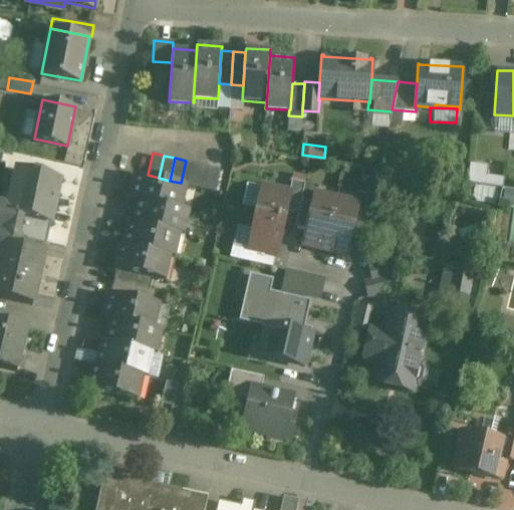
[(502,184),(503,174),(487,172),(488,163),(470,160),(467,179),(502,184)]
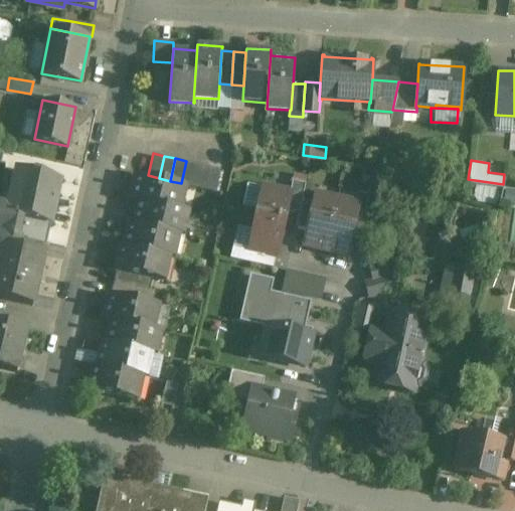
[(198,163),(186,161),(181,183),(188,185),(193,186),(198,163)]
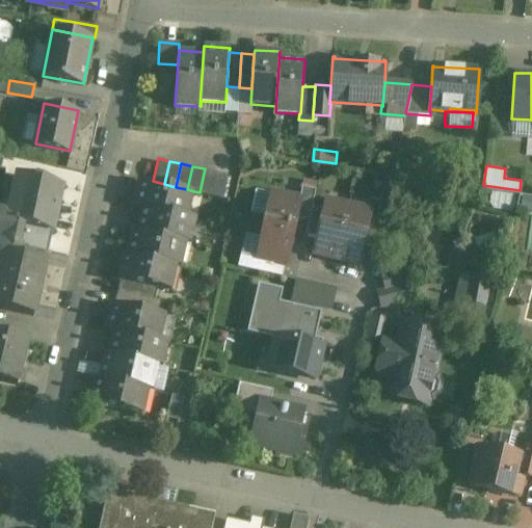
[(216,172),(205,168),(200,192),(211,194),(216,172)]
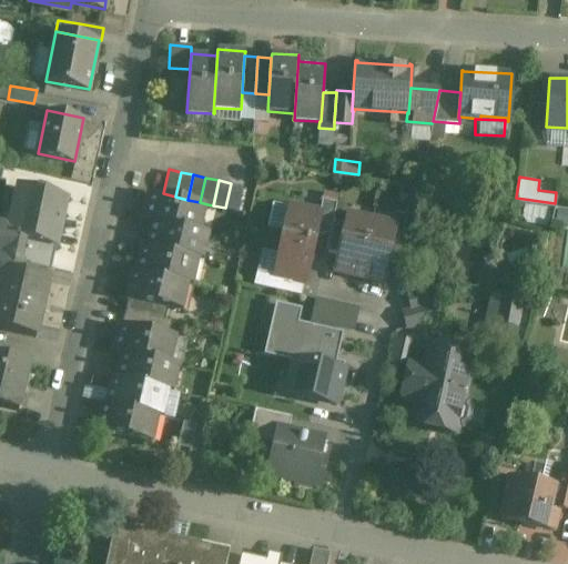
[(244,185),(231,183),(225,208),(237,211),(244,185)]
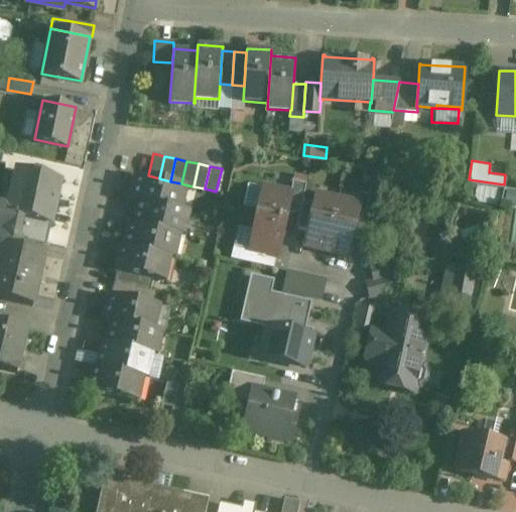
[(54,177),(17,168),(12,186),(19,188),(15,208),(14,213),(21,215),(51,221),(57,195),(50,194),(54,177)]
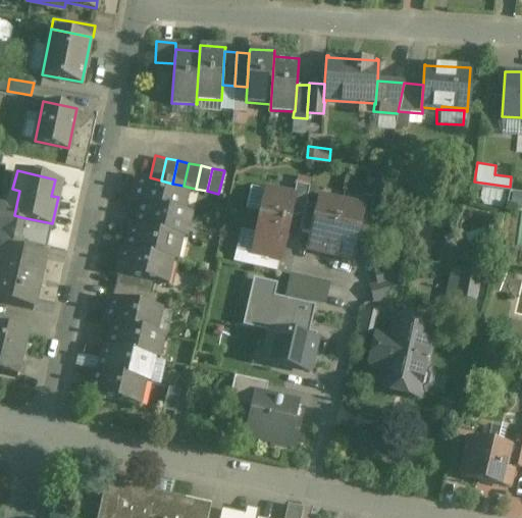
[(150,177),(138,175),(133,200),(140,202),(186,212),(191,188),(184,186),(172,184),(161,180),(150,177)]
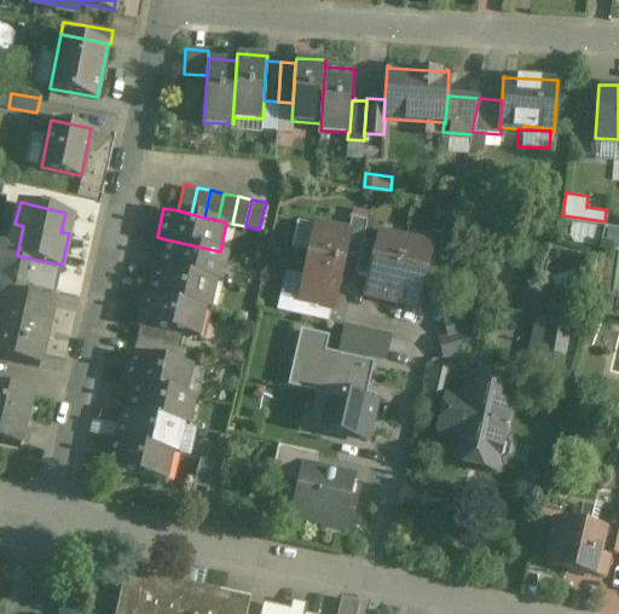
[(366,219),(351,215),(348,230),(350,230),(345,252),(359,254),(363,239),(366,219)]
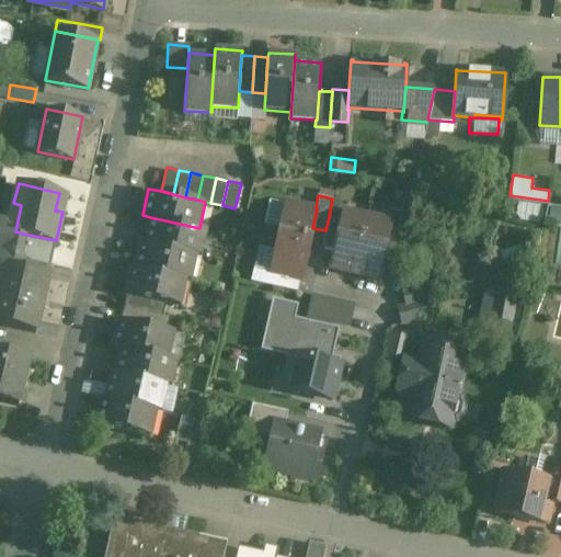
[(316,208),(286,202),(278,236),(309,242),(312,228),(317,208),(316,208)]
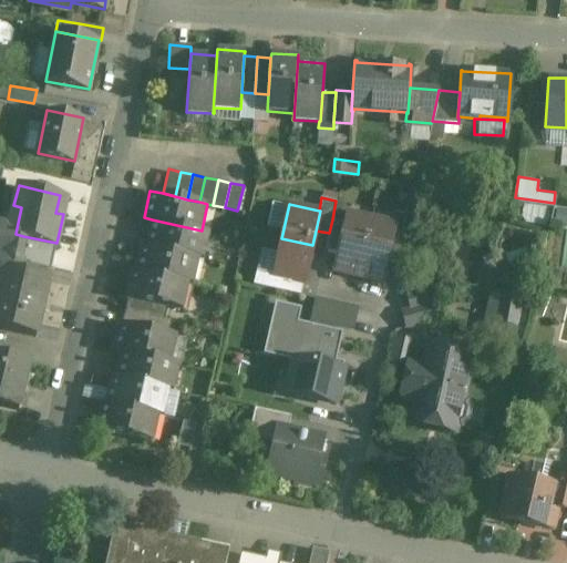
[(371,218),(347,213),(344,222),(338,253),(334,267),(358,273),(371,218)]
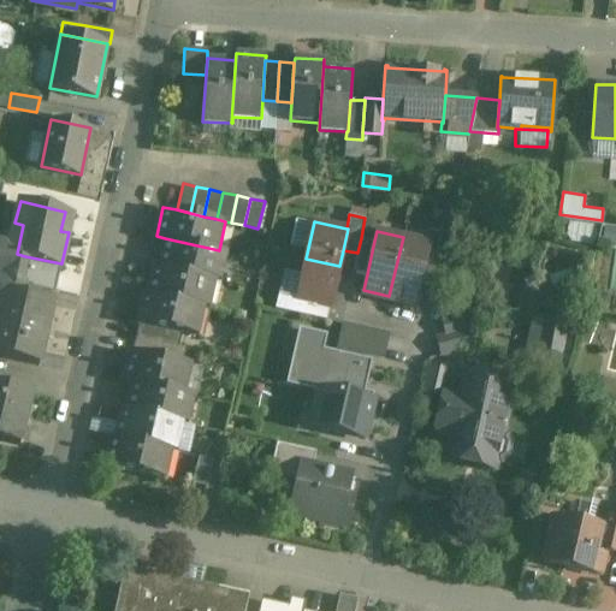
[(428,243),(403,237),(389,296),(415,302),(420,282),(426,253),(428,243)]
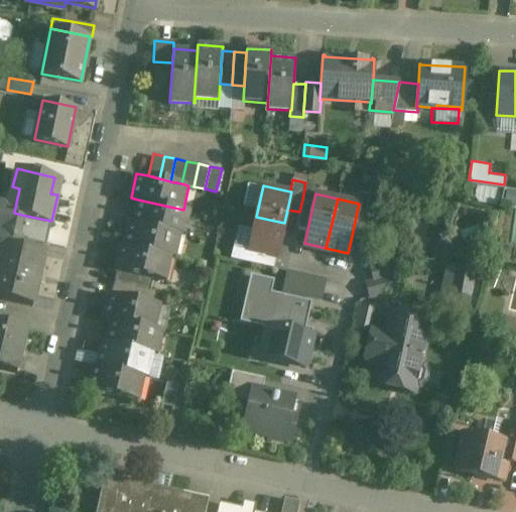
[(183,210),(138,200),(133,223),(181,234),(185,235),(190,211),(183,210)]
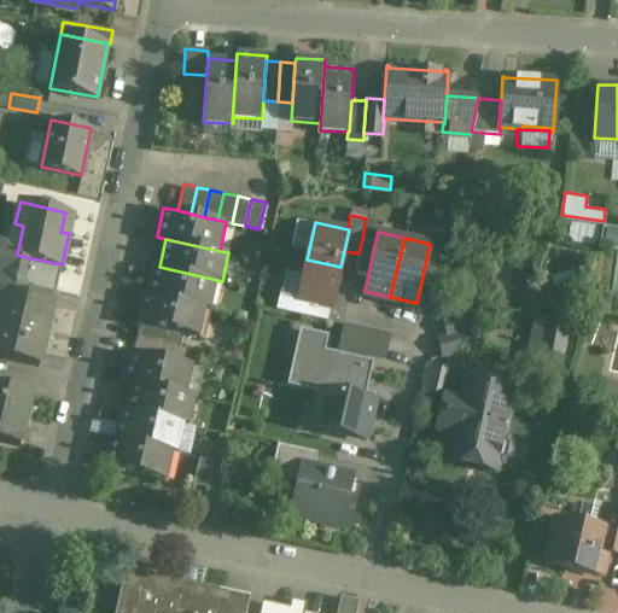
[(375,241),(362,239),(359,254),(355,272),(368,275),(375,241)]
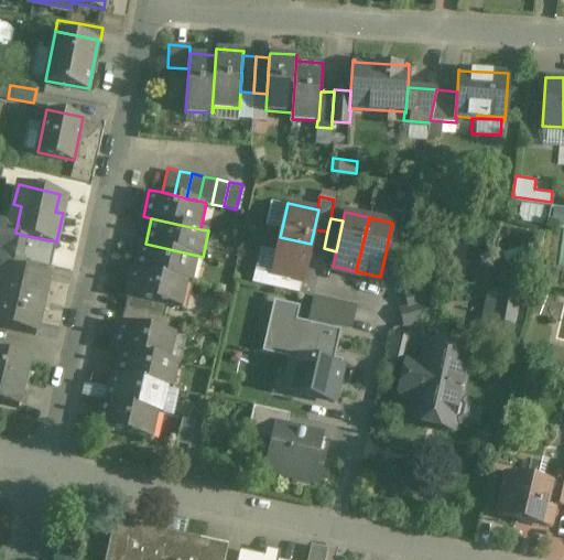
[(17,227),(0,223),(0,251),(19,256),(23,235),(15,233),(17,227)]
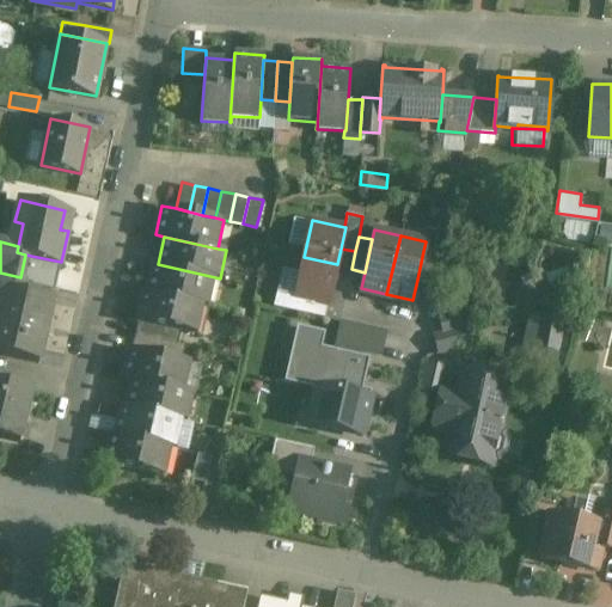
[(438,255),(423,251),(417,280),(432,282),(438,255)]
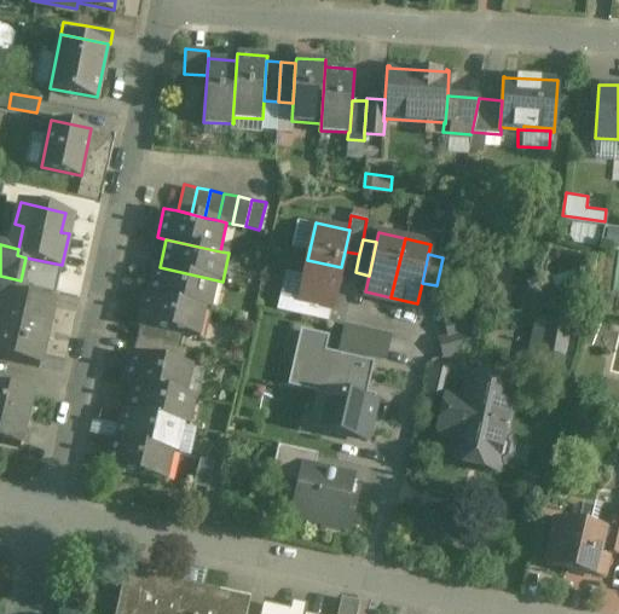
[(62,265),(25,258),(21,281),(33,284),(57,289),(62,265)]
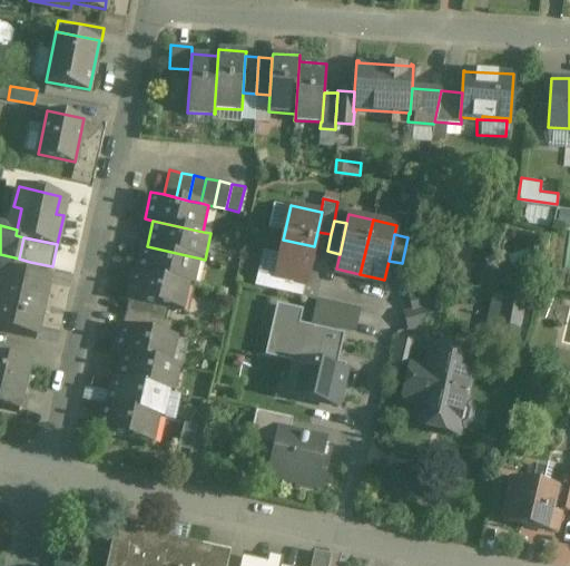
[(314,246),(283,240),(276,275),(305,281),(306,282),(314,246)]
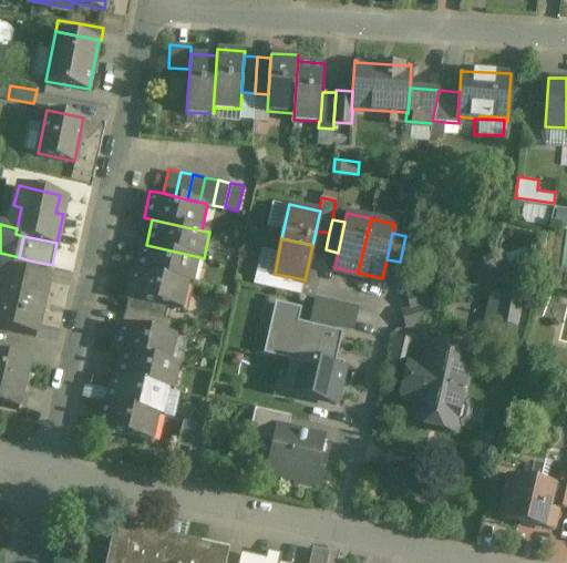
[(146,245),(142,244),(136,270),(189,283),(194,284),(199,257),(146,245)]
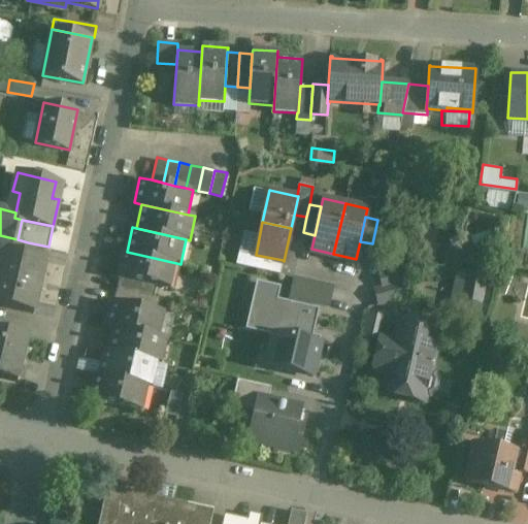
[(18,239),(0,235),(0,253),(1,249),(20,253),(22,240),(18,239)]
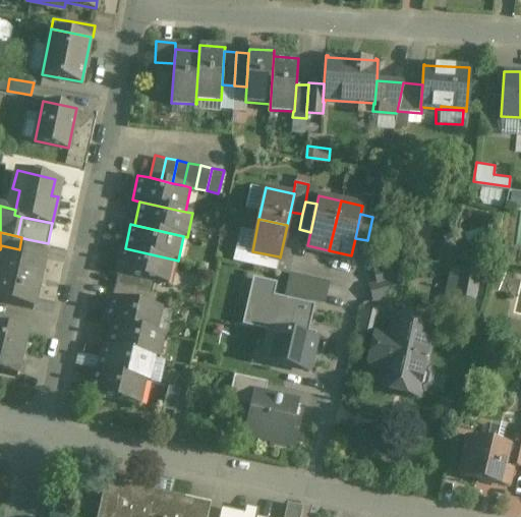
[(48,243),(27,239),(24,250),(45,255),(48,243)]
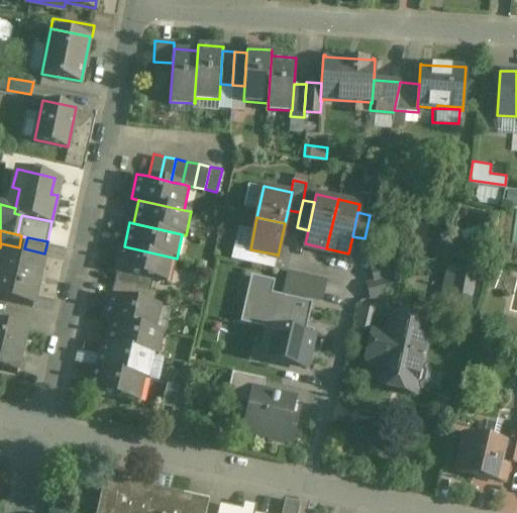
[(19,247),(1,243),(0,247),(0,297),(32,305),(44,253),(24,248),(19,247)]
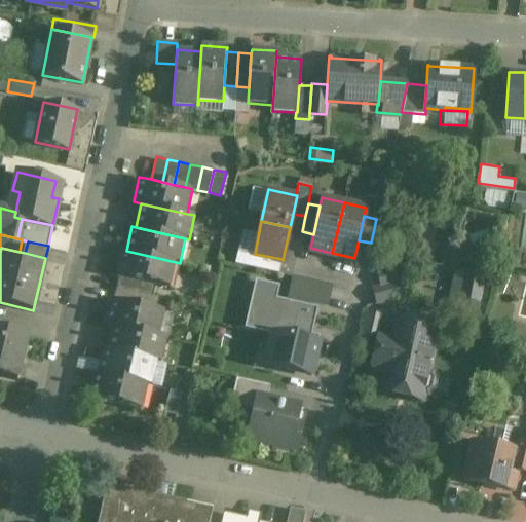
[(126,251),(122,250),(116,274),(155,284),(170,287),(176,262),(126,251)]
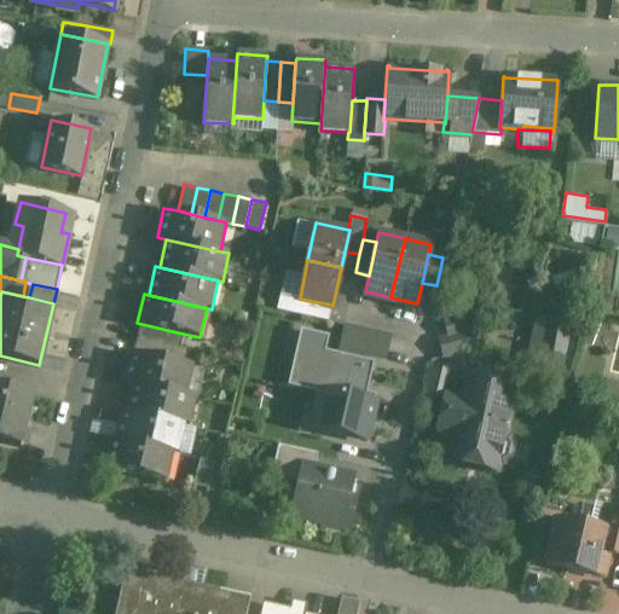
[(295,297),(281,294),(277,308),(291,312),(295,297)]
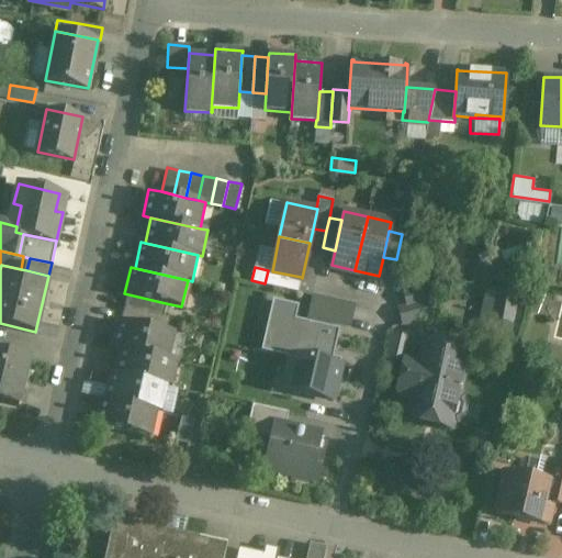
[(272,271),(268,270),(265,283),(298,290),(301,277),(272,271)]
